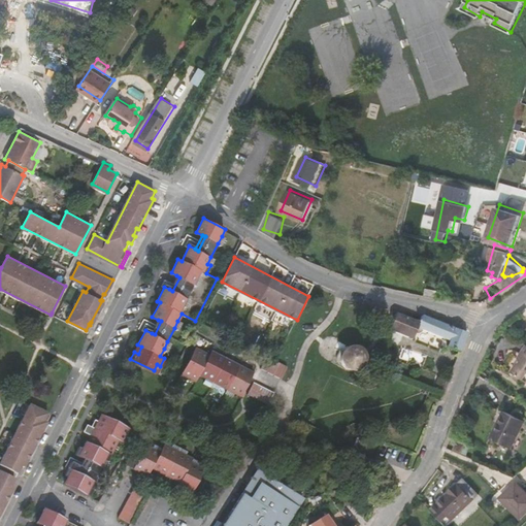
[(179,277),(176,275),(169,289),(172,291),(179,277)]
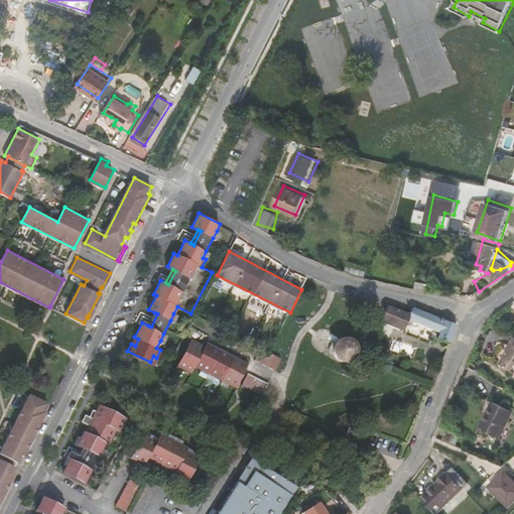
[(102,287),(105,289),(112,275),(110,273),(102,287)]
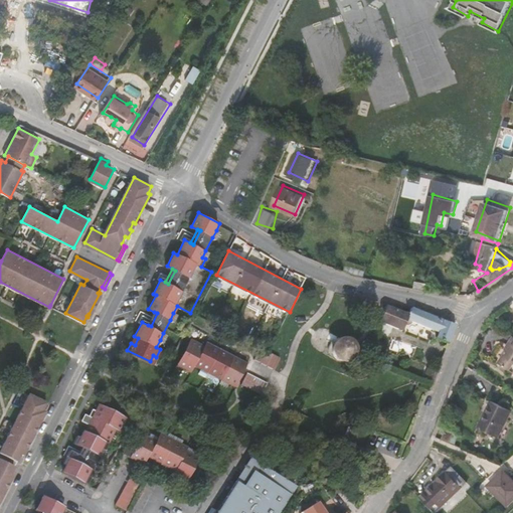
[(89,314),(91,315),(101,294),(100,293),(89,314)]
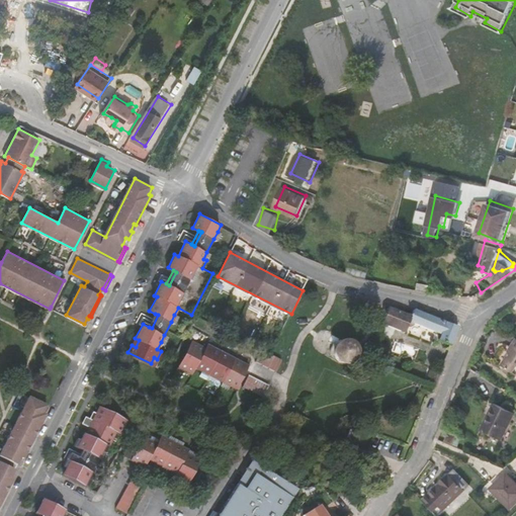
[(393,307),(385,322),(408,331),(411,325),(417,322),(443,333),(440,339),(453,344),(460,326),(449,321),(434,315),(416,311),(414,315),(393,307)]
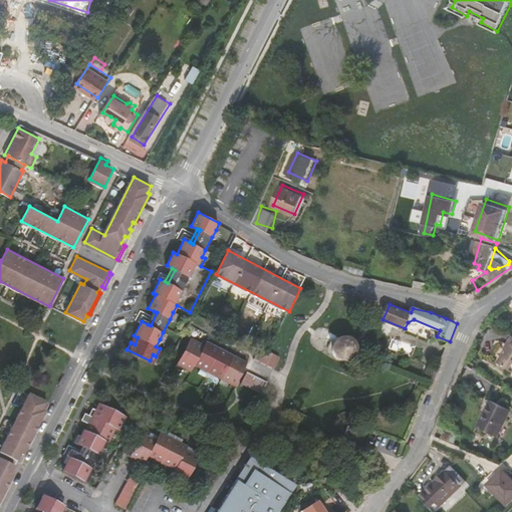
[(157,312),(154,311),(148,324),(151,325),(157,312)]
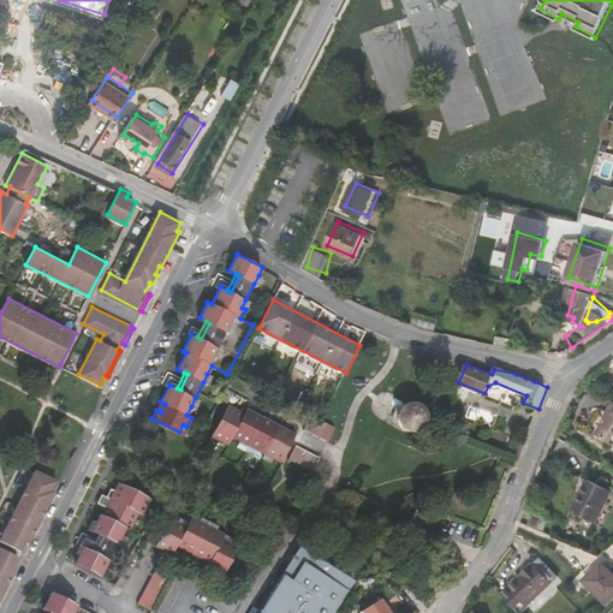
[(267,453),(274,457),(283,462),(285,456),(297,433),(289,429),(287,433),(279,429),(281,424),(273,420),(271,424),(262,420),(254,416),(256,411),(247,408),(244,412),(243,416),(234,412),(236,409),(227,404),(212,435),(220,440),(222,436),(231,441),(233,436),(242,441),(250,445),(259,450),(267,453)]
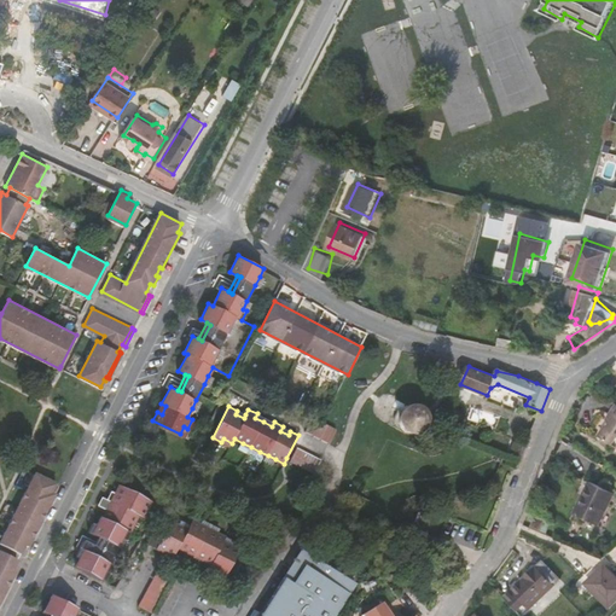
[(410,407),(406,410),(404,412),(402,416),(401,419),(402,423),(405,428),(408,430),(411,431),(414,433),(417,433),(420,431),(424,429),(426,426),(428,424),(429,422),(429,418),(428,413),(425,410),(423,407),(419,406),(417,406),(413,406),(410,407)]
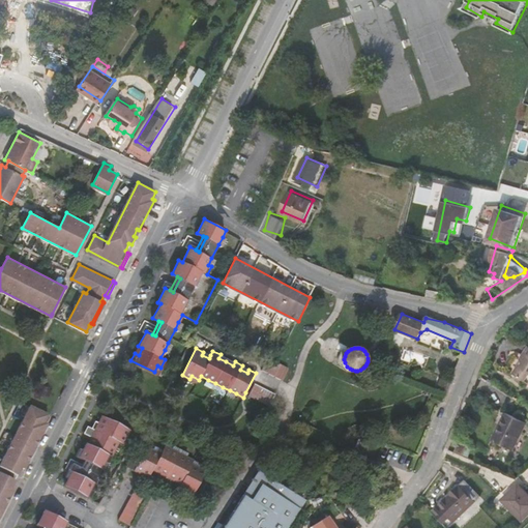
[(527,355),(516,372),(526,379),(527,377),(527,351),(526,353),(527,354),(527,355)]
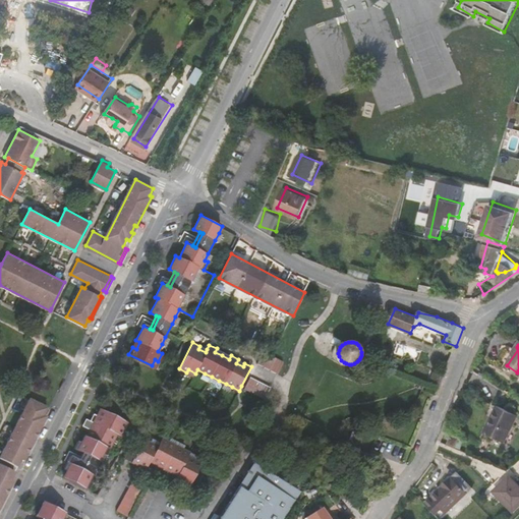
[(257,362),(279,372),(285,360),(273,354),(264,350),(257,362)]
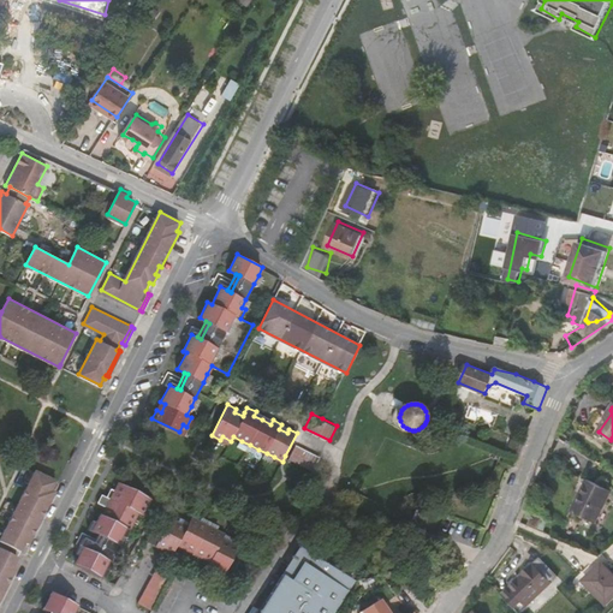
[(297,444),(290,458),(314,470),(321,457),(297,444)]
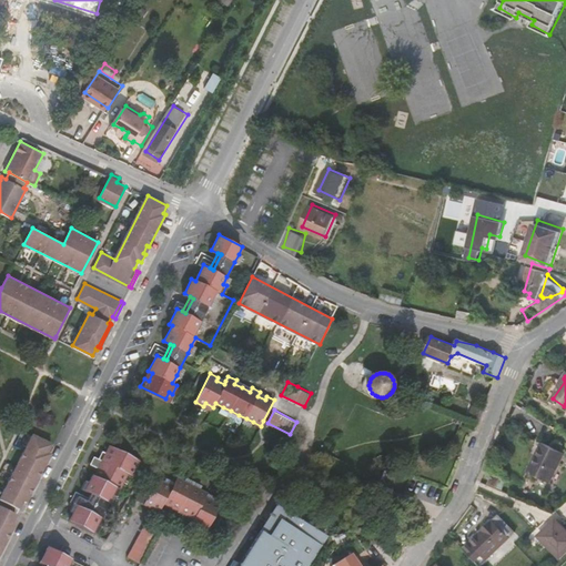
[(33,433),(0,498),(19,508),(23,501),(27,502),(43,470),(40,467),(44,460),(48,461),(51,454),(49,452),(53,444),(33,433)]
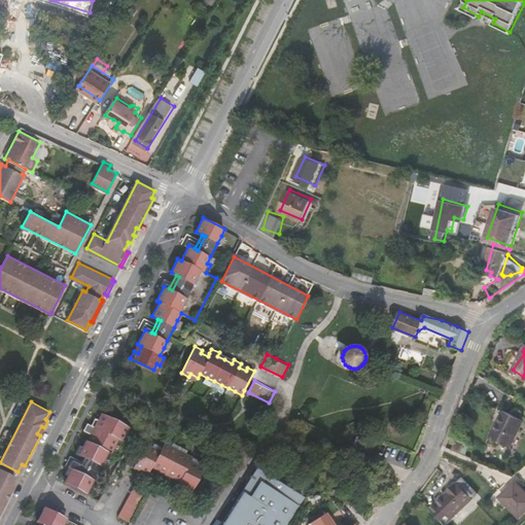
[(113,412),(105,408),(102,415),(109,419),(113,412)]
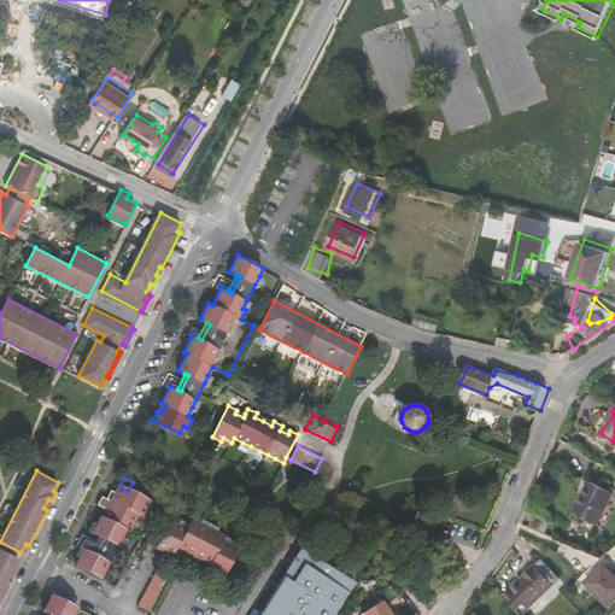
[(614,491),(593,480),(577,511),(601,523),(614,497),(614,491)]
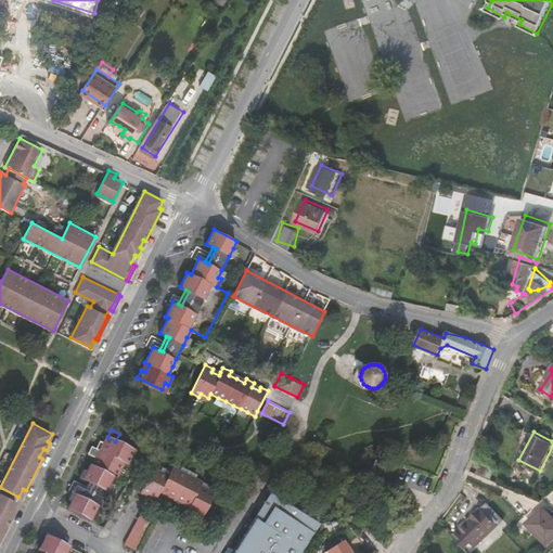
[(69,503),(93,515),(98,508),(101,500),(108,486),(113,477),(116,471),(119,463),(124,455),(128,458),(131,450),(136,442),(119,434),(115,441),(107,437),(103,435),(100,442),(94,440),(91,448),(99,452),(102,453),(98,461),(94,459),(92,459),(89,465),(85,473),(94,478),(98,480),(91,494),(87,493),(77,488),(74,496),(69,503)]
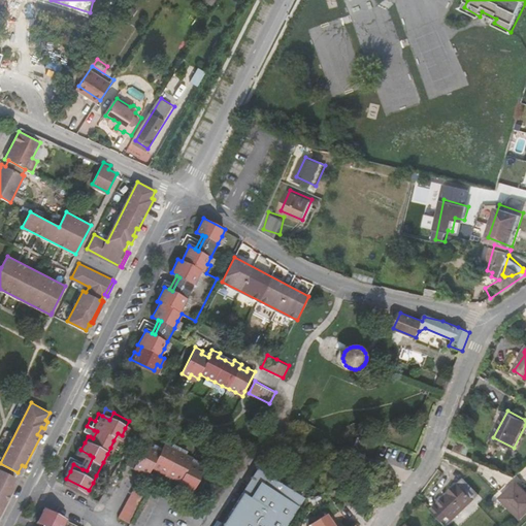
[(134,452),(130,459),(145,467),(148,464),(154,467),(158,458),(165,461),(167,458),(174,461),(181,465),(178,468),(187,472),(185,478),(191,481),(189,484),(196,487),(208,463),(201,460),(195,457),(197,454),(199,449),(192,445),(185,441),(177,437),(170,433),(166,442),(164,447),(158,444),(150,439),(141,455),(134,452)]
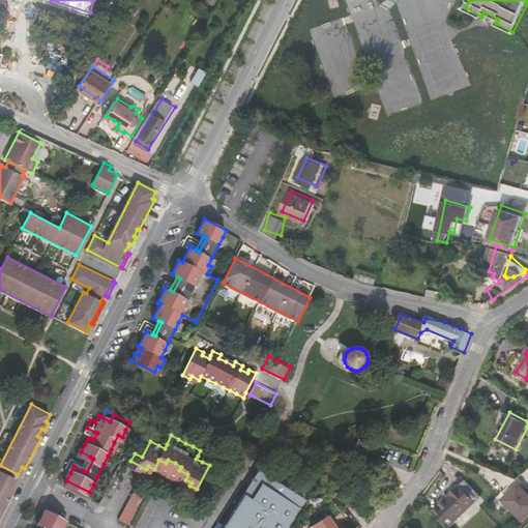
[(472,444),(463,440),(459,449),(469,453),(472,444)]
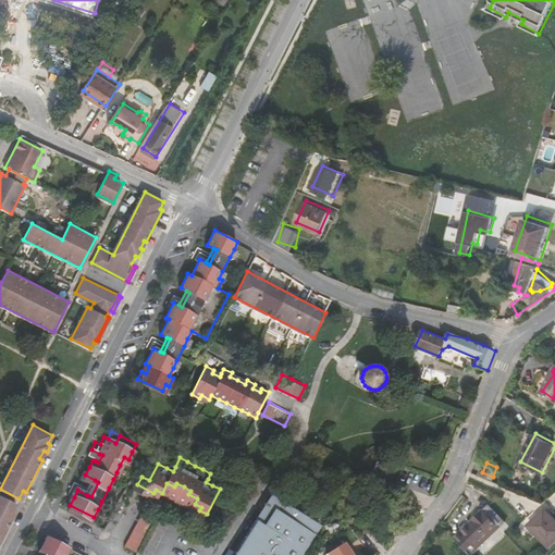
[(98,482),(95,480),(87,495),(91,496),(98,482)]
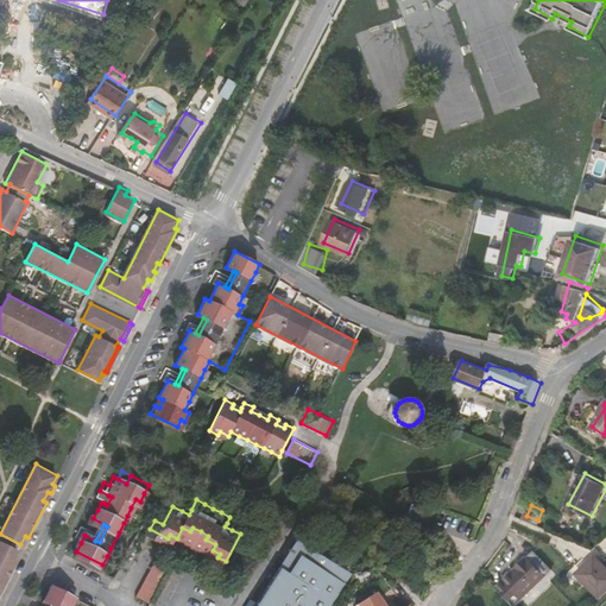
[(0,582),(5,575),(8,578),(17,561),(13,559),(18,549),(0,540),(0,592),(4,586),(0,582)]
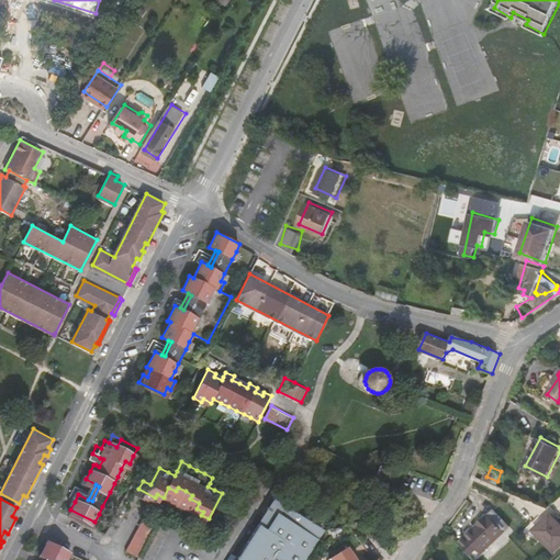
[(276,500),(237,559),(305,559),(324,532),(276,500)]
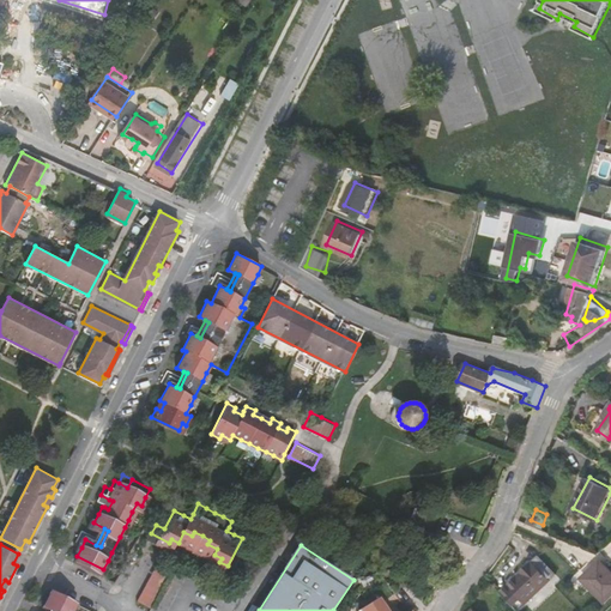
[(543,554),(512,584),(530,603),(561,573),(543,554)]
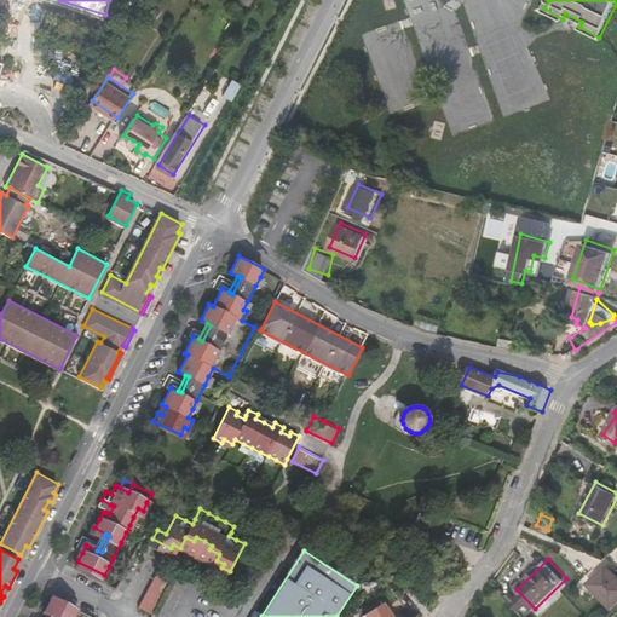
[(157,609),(179,568),(165,561),(143,601),(157,609)]
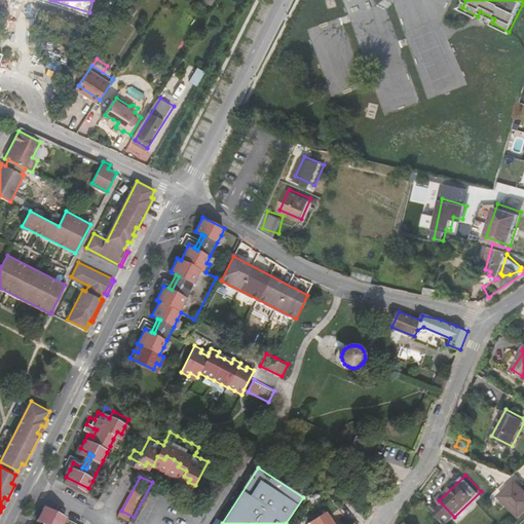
[(523,488),(517,481),(500,496),(520,516),(523,512),(523,488)]
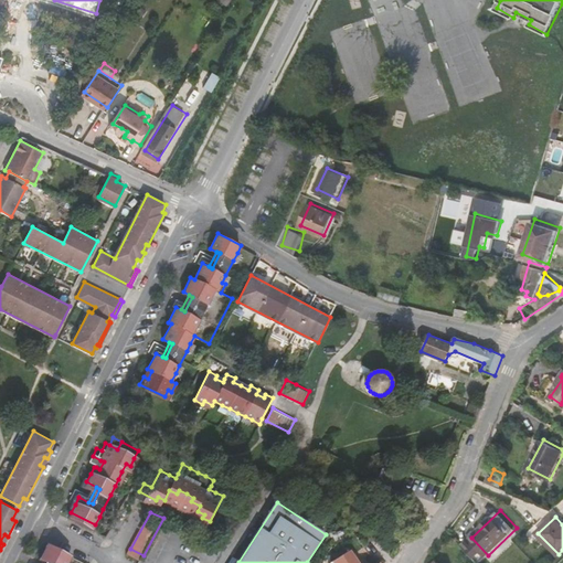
[(88,562),(89,562),(50,542),(41,558),(48,561),(50,562),(49,562),(88,562)]
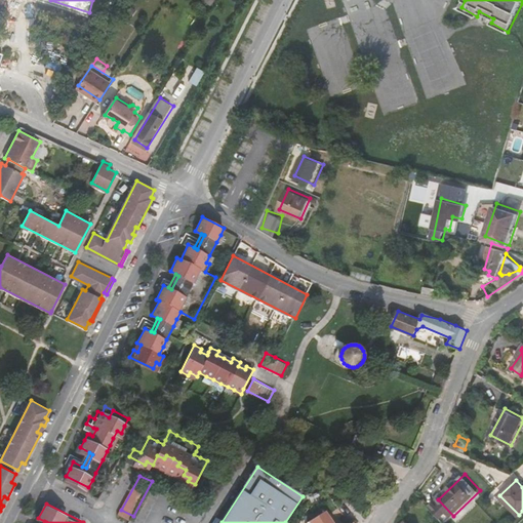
[(335,522),(327,511),(323,514),(321,511),(314,517),(315,519),(311,522),(335,522)]
